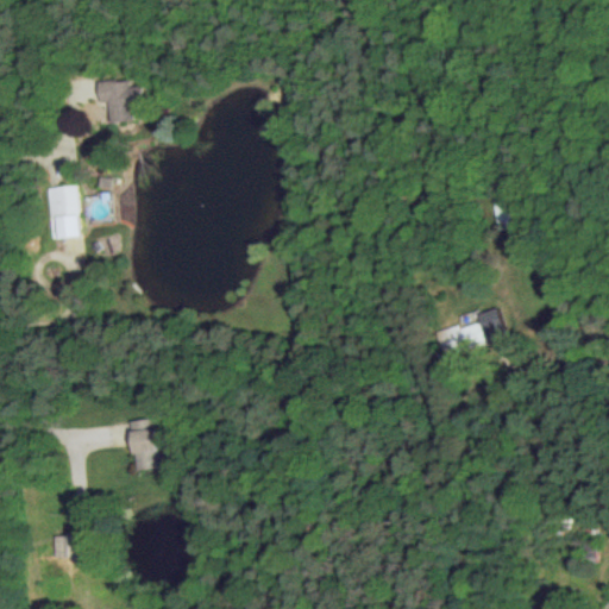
[(137,121),(136,107),(146,106),(144,87),(132,88),(132,81),(101,83),(102,104),(112,102),(113,124),(137,121)]
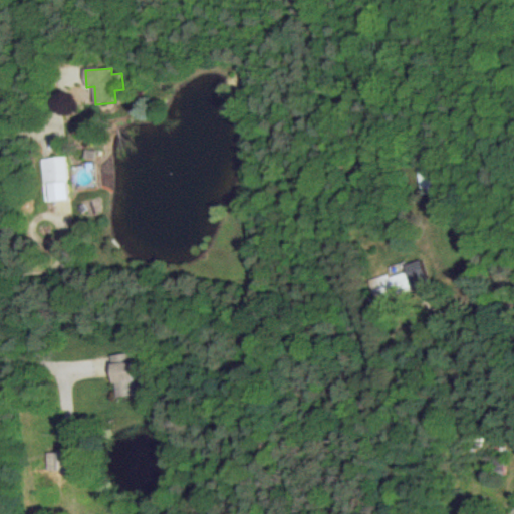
[(66,157),(41,160),(44,185),(48,185),(50,202),(70,200),(66,157)]
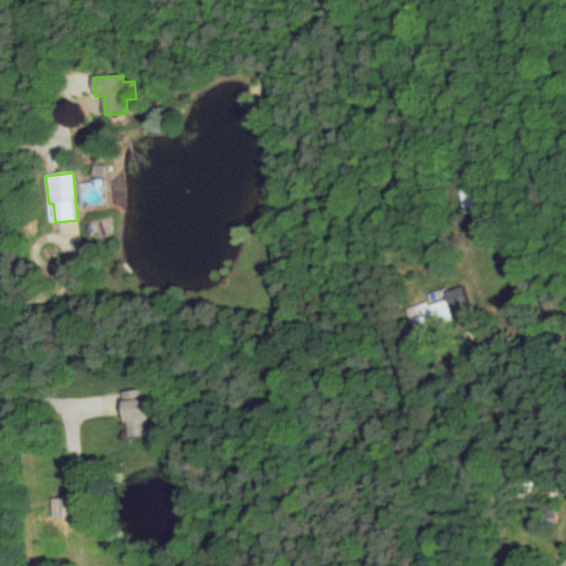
[(408,308),(415,332),(472,315),(464,286),(446,292),(448,301),(430,305),(430,303),(408,308)]
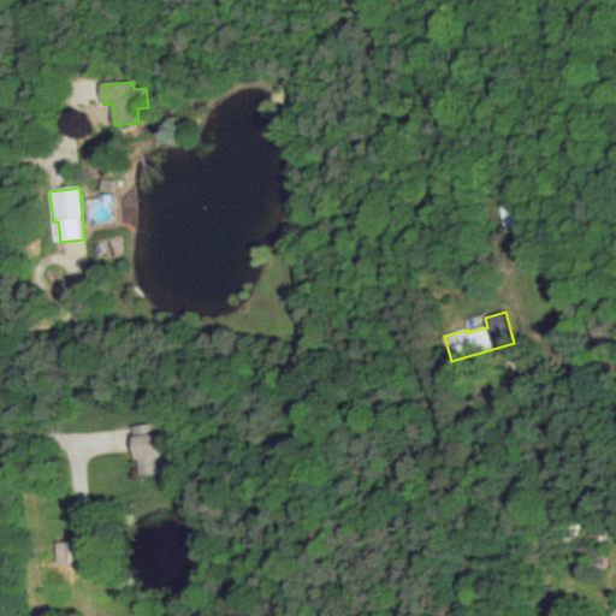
[(142,478),(169,473),(160,424),(134,428),(142,478)]
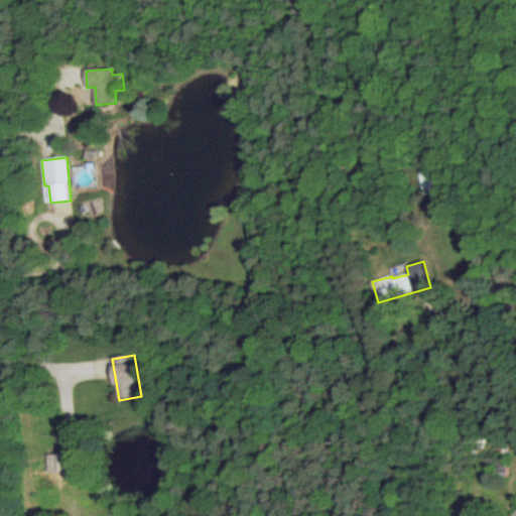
[(47,473),(67,473),(66,455),(47,455),(47,473)]
